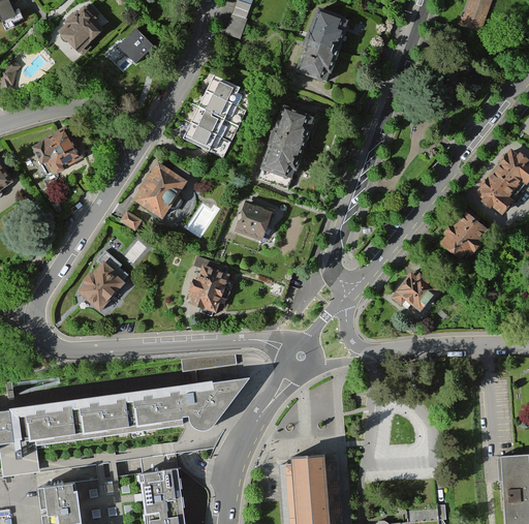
[(9,0),(0,0),(0,23),(18,16),(9,0)]
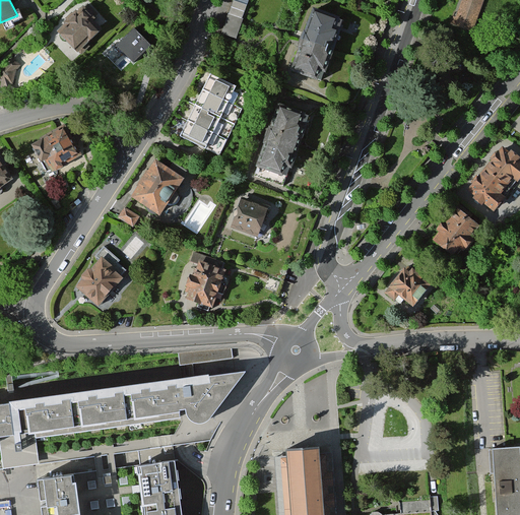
[(221,40),(237,45),(250,5),(236,0),(221,40)]
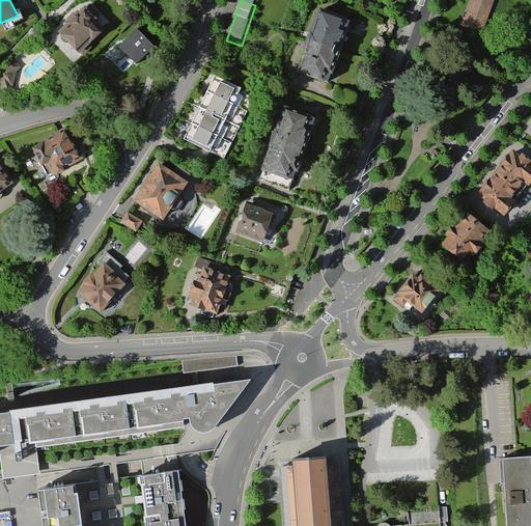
[(495,0),(473,0),(464,28),(482,35),(495,0)]
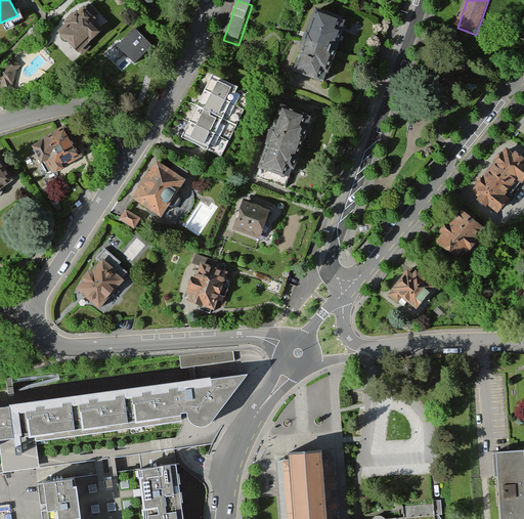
[(316,11),(306,41),(333,50),(342,20),(316,11)]
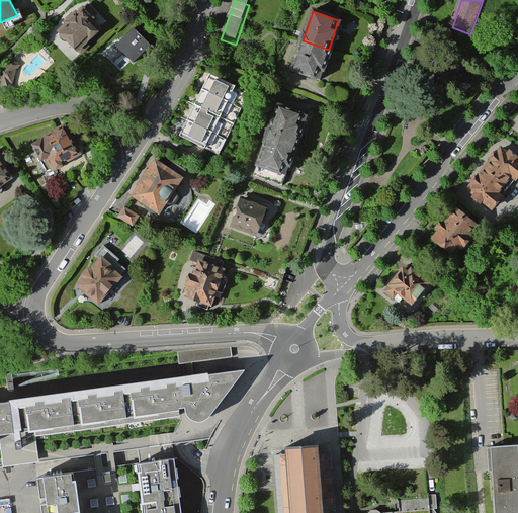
[(101,30),(80,12),(60,37),(81,55),(101,30)]
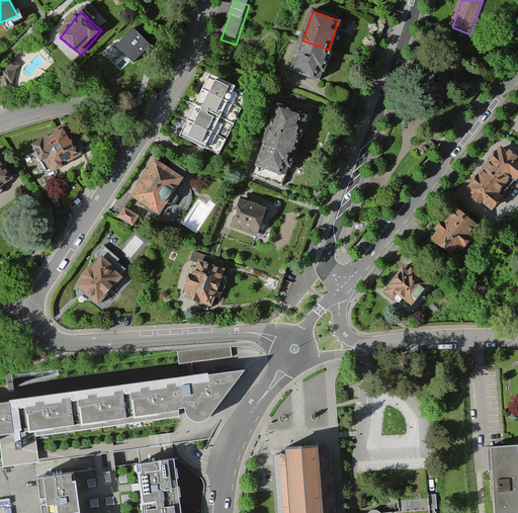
[(149,51),(134,34),(117,50),(133,66),(149,51)]
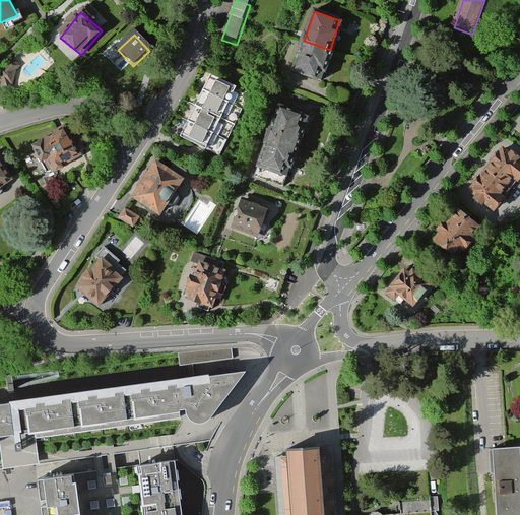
[(330,50),(304,41),(294,70),(320,78),(330,50)]
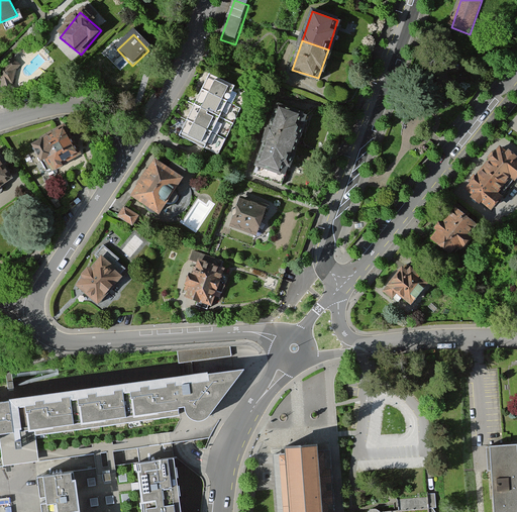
[(207,76),(202,87),(200,91),(242,111),(249,97),(217,81),(207,76)]
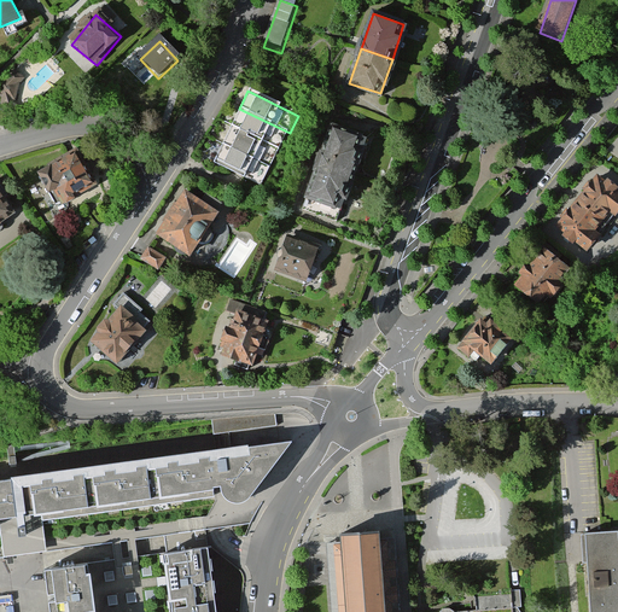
[(239,109),(229,128),(281,152),(290,133),(239,109)]
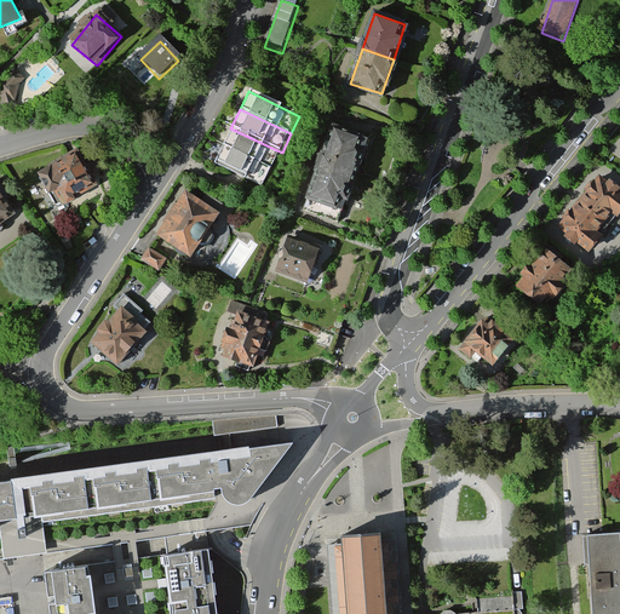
[(332,125),(305,213),(342,224),(368,136),(332,125)]
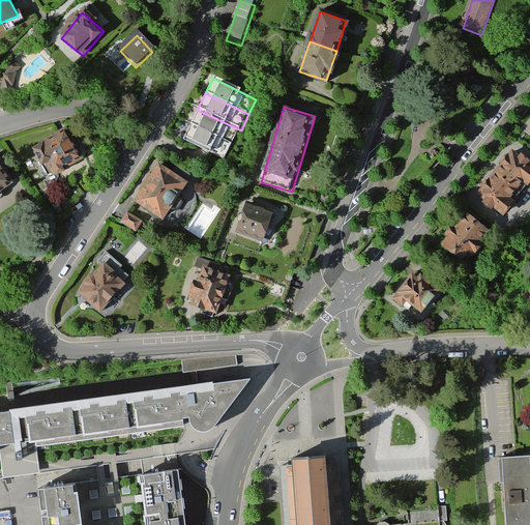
[(197,110),(189,125),(234,146),(241,130),(197,110)]
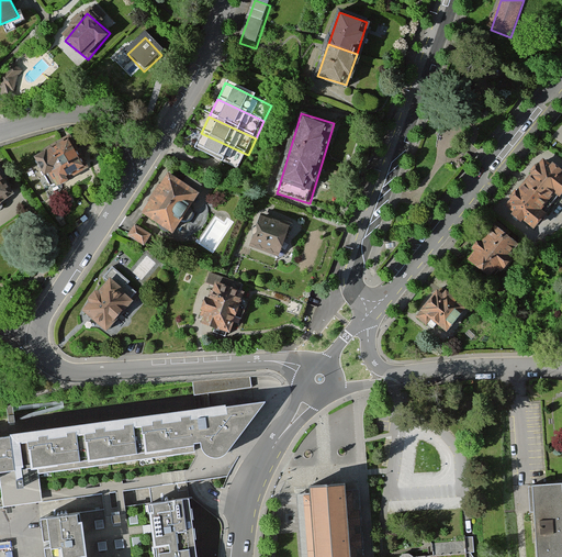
[(194,147),(204,152),(240,169),(248,155),(201,133),(199,138),(194,147)]
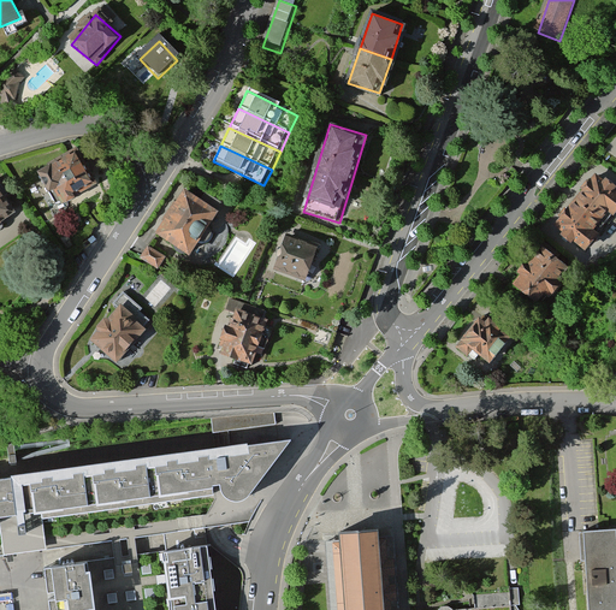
[(78,154),(42,176),(63,208),(99,187),(78,154)]
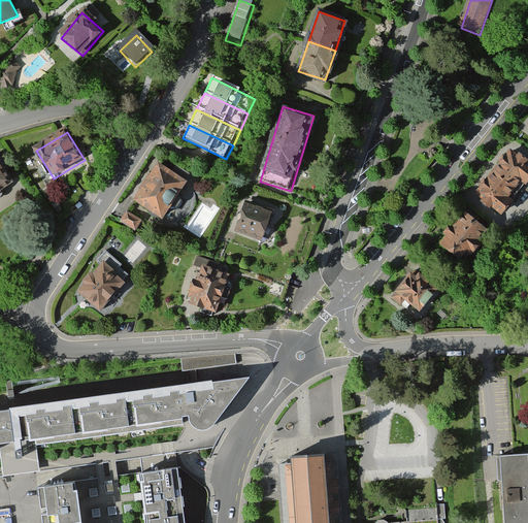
[(527,182),(527,162),(513,150),(493,171),(519,193),(527,182)]
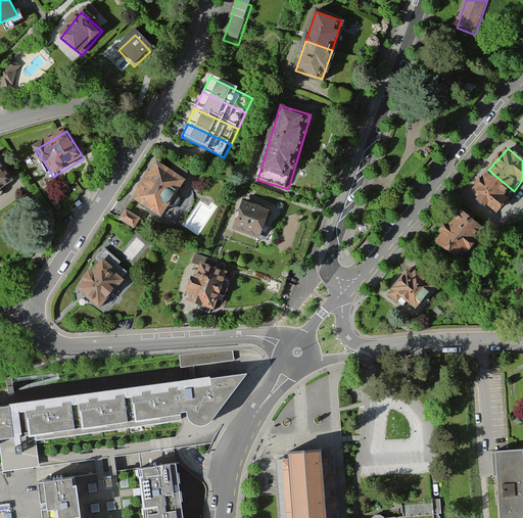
[(0,154),(0,193),(17,181),(0,154)]
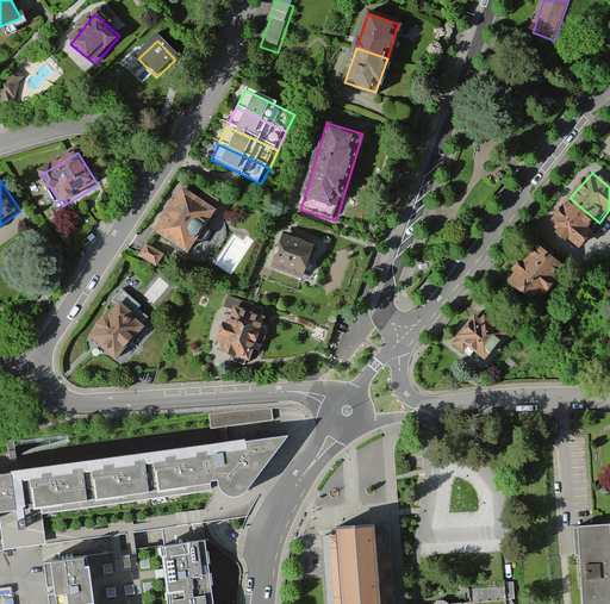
[(215,210),(180,187),(154,229),(187,251),(215,210)]
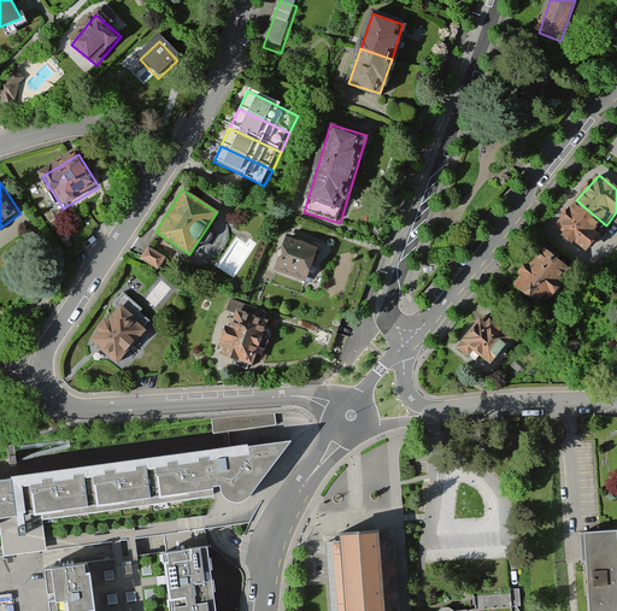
[(606,225),(576,200),(554,227),(585,252),(606,225)]
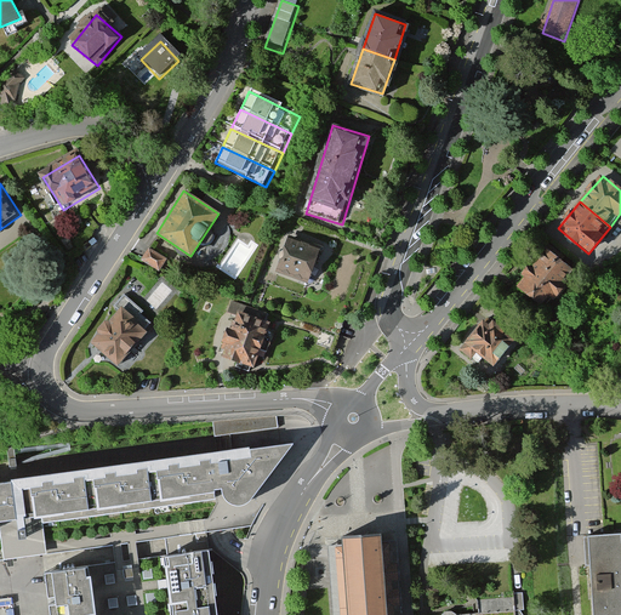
[(320,251),(286,240),(275,274),(311,285),(320,251)]
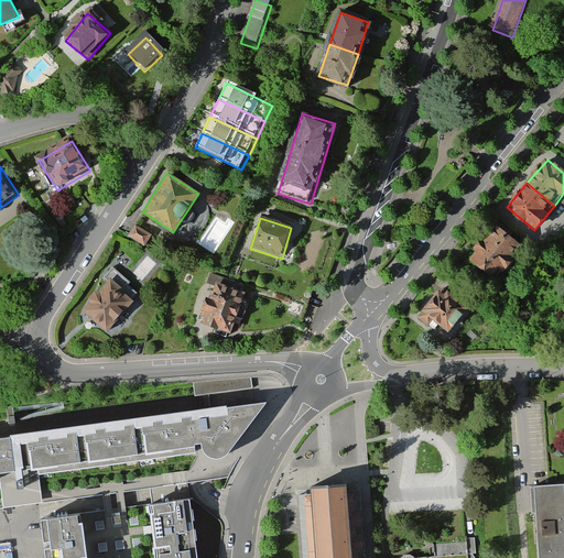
[(498,222),(466,259),(492,282),(524,245),(498,222)]
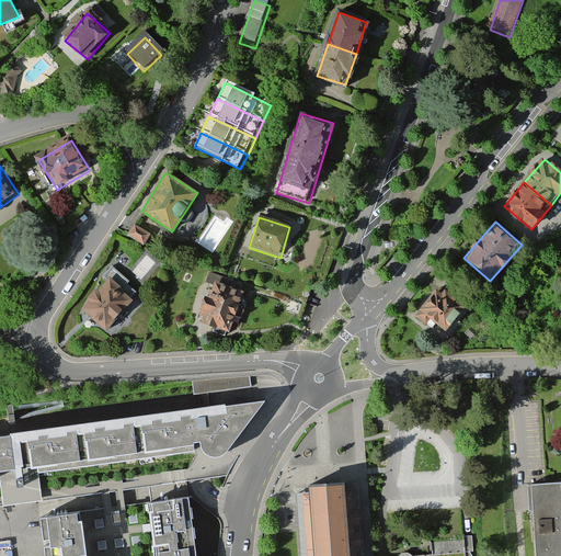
[(135,230),(127,242),(145,252),(152,240),(135,230)]
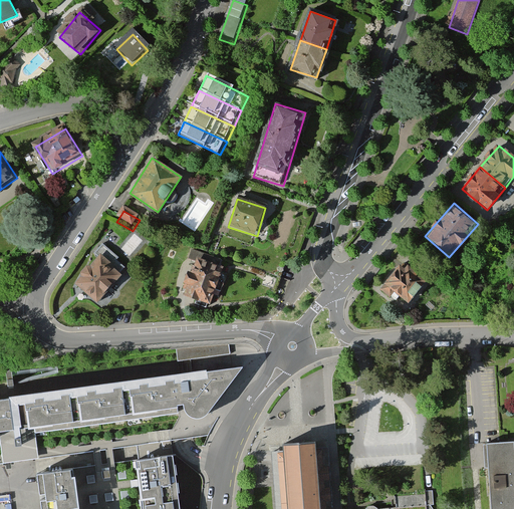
[(104,254),(76,281),(99,303),(126,277),(104,254)]
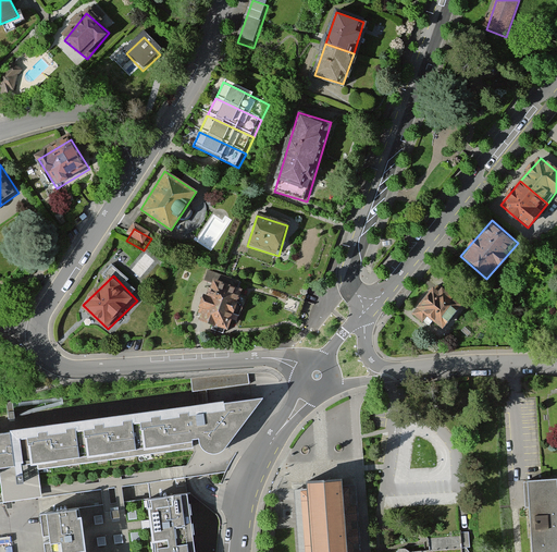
[(209,279),(196,318),(229,329),(242,290),(209,279)]
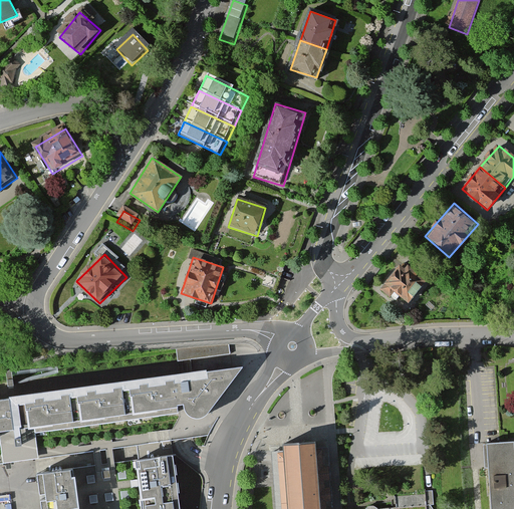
[(405,263),(379,290),(402,311),(427,284),(405,263)]
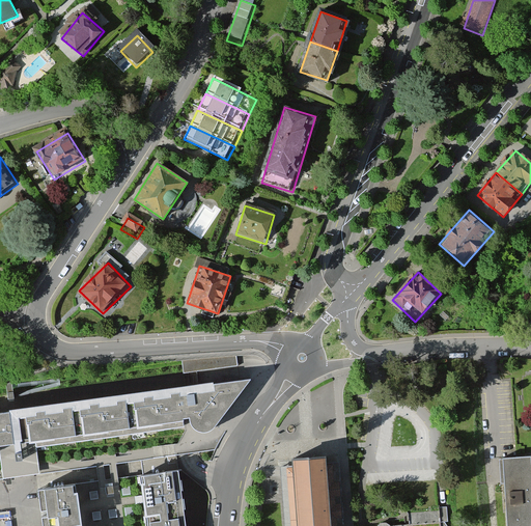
[(203,437),(213,435),(226,416),(249,379),(187,387),(192,434),(203,437)]
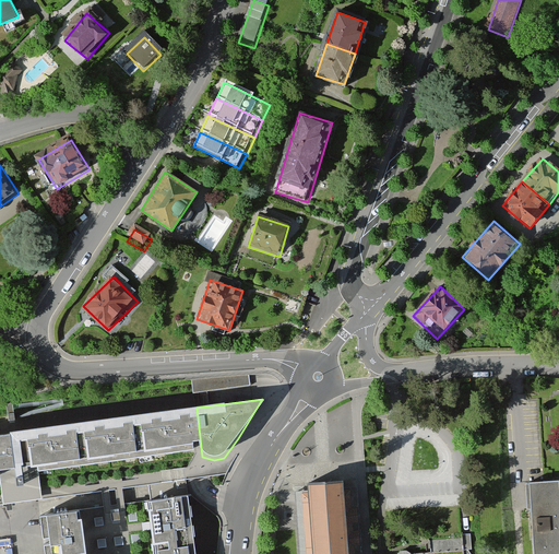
[(197,408),(11,428),(16,478),(202,457),(197,408)]
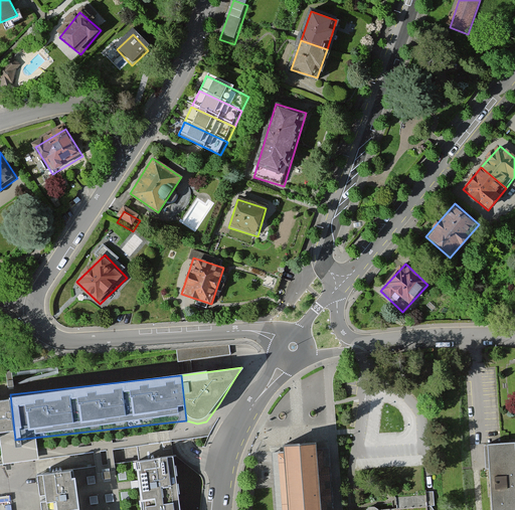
[(10,394),(0,394),(0,441),(15,440),(10,394)]
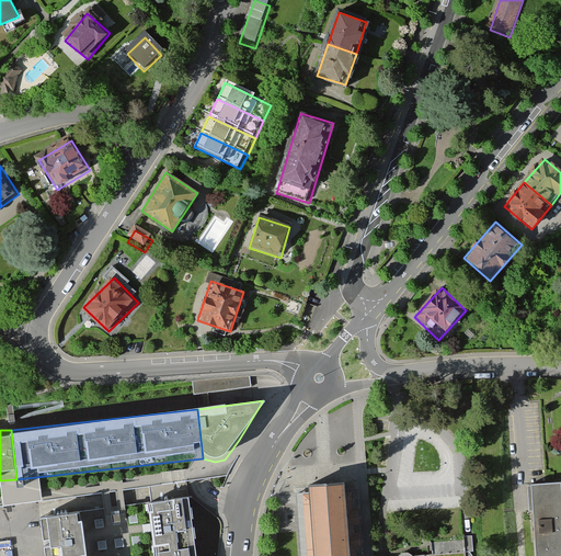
[(307,484),(311,555),(362,555),(358,492),(343,494),(343,481),(307,484)]
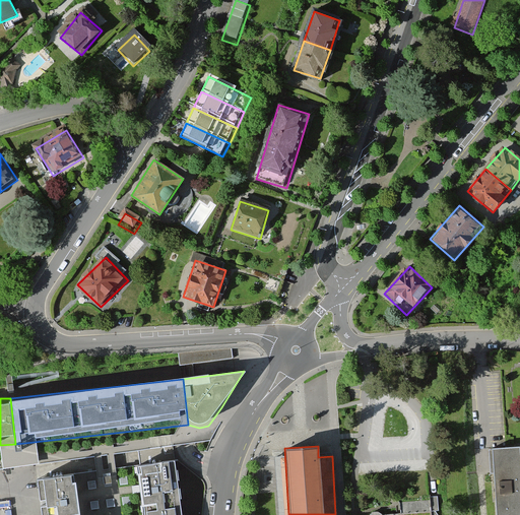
[(519,514),(519,454),(519,449),(490,451),(492,480),(493,514),(519,514)]
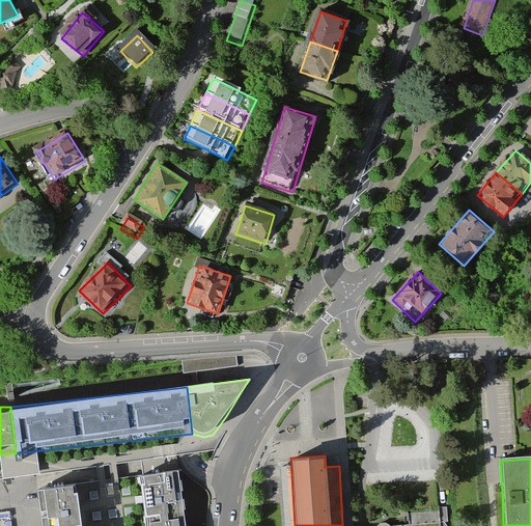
[(180,476),(139,481),(145,525),(166,525),(187,522),(180,476)]
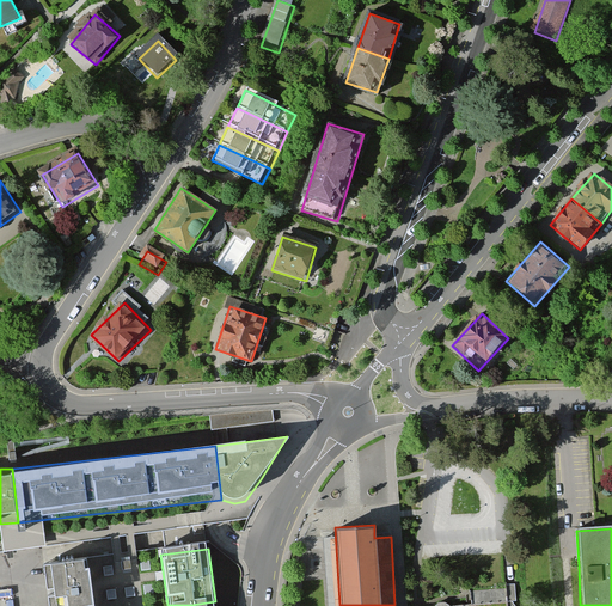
[(167,605),(160,555),(86,565),(91,605),(167,605)]
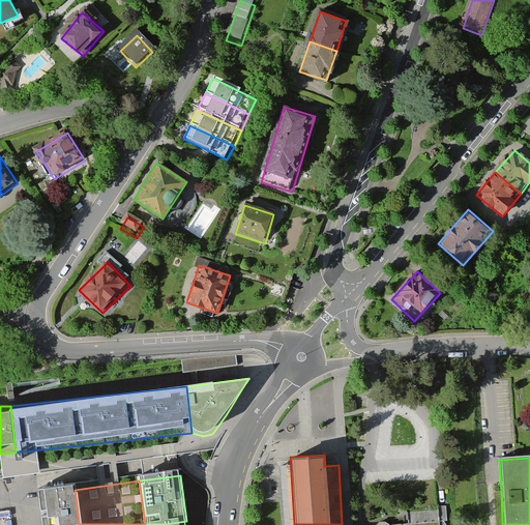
[(79,524),(75,490),(36,495),(39,524),(79,524)]
